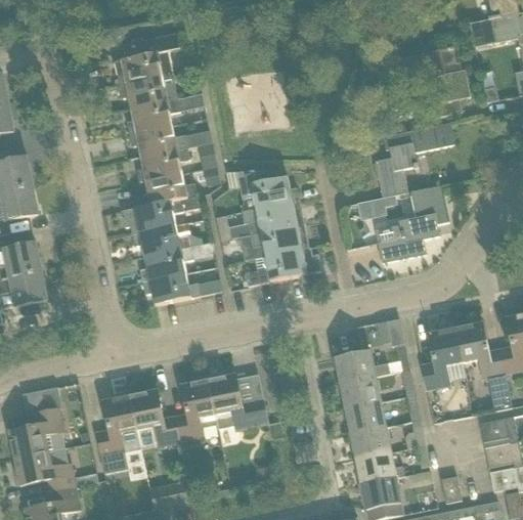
[(489,0),(493,17),(493,18),(518,13),(518,12),(516,0),(489,0)]
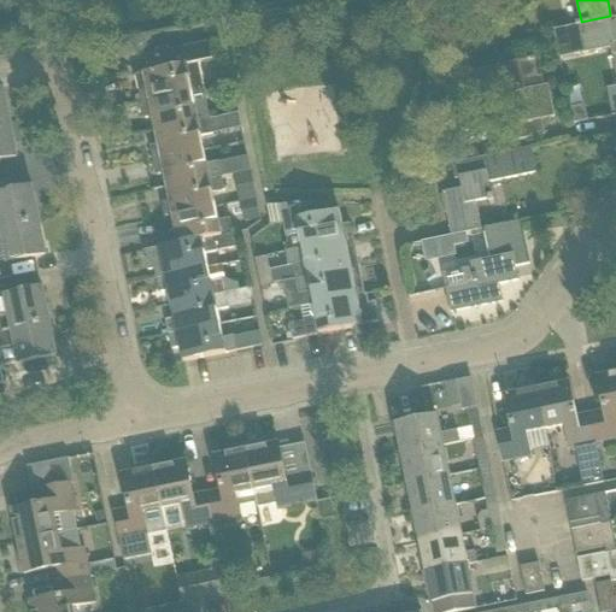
[(581,22),(581,21),(552,27),(557,56),(608,45),(610,52),(615,83),(605,84),(611,113),(615,112),(615,12),(610,15),(610,16),(581,22)]
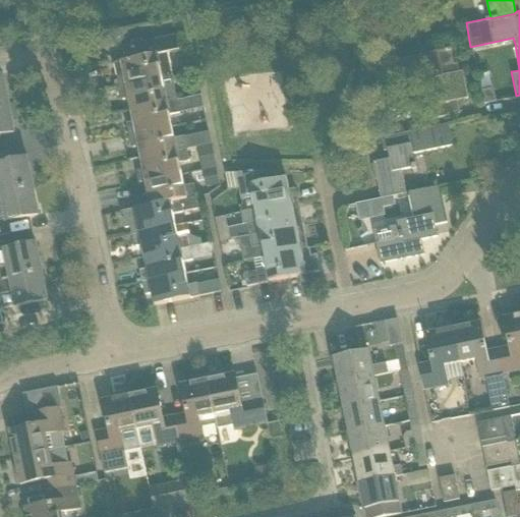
[(113,60),(118,84),(171,74),(166,50),(178,48),(175,33),(122,44),(124,58),(113,60)]
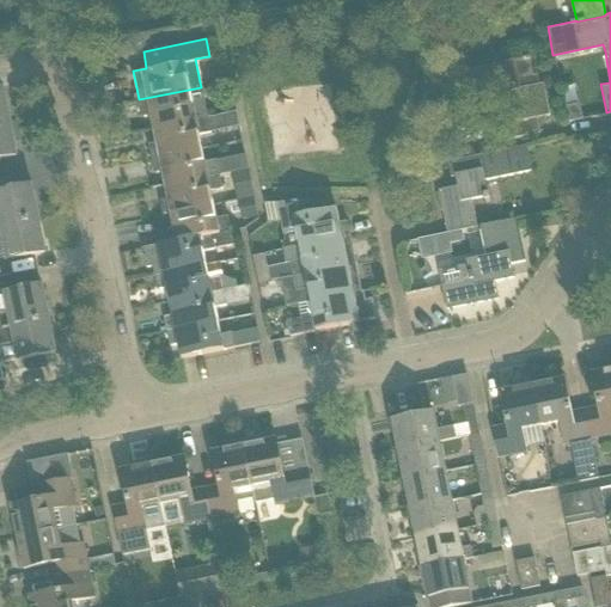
[(443,72),(448,102),(502,91),(508,120),(495,122),(499,139),(539,130),(536,115),(549,112),(542,81),(529,84),(527,73),(532,72),(527,54),(443,72)]
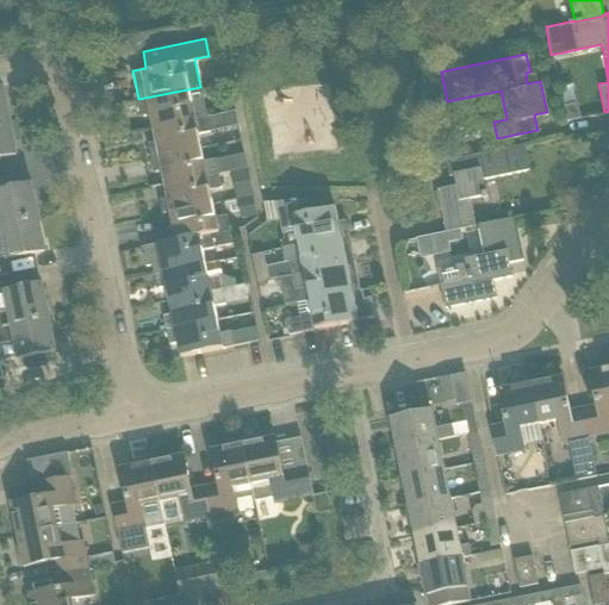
[(149,112),(153,125),(206,114),(205,107),(200,87),(138,99),(141,113),(149,112)]
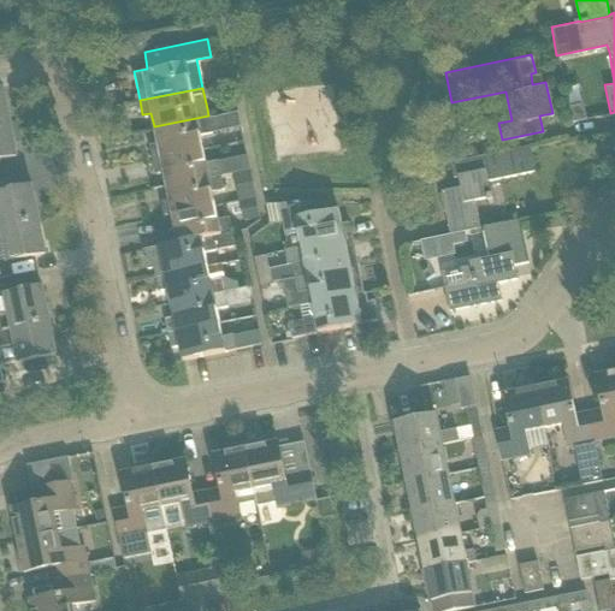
[(581,102),(567,105),(571,119),(585,117),(581,102)]
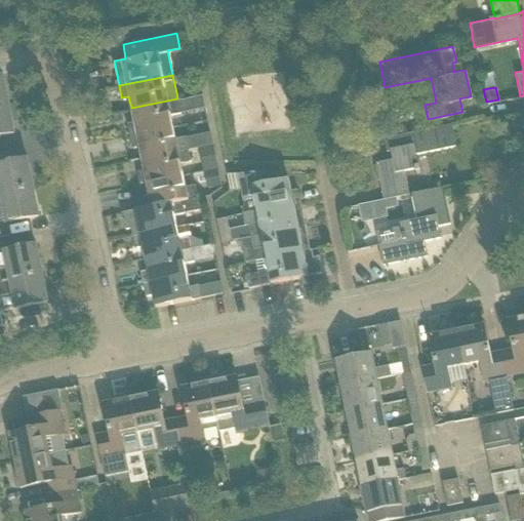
[(202,93),(193,95),(195,108),(204,106),(202,93)]
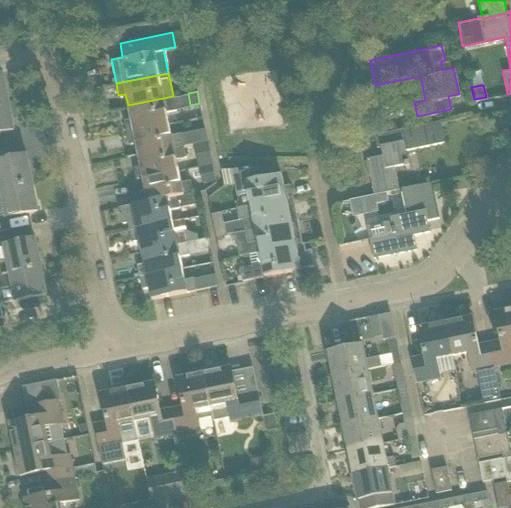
[(123,118),(125,131),(168,122),(165,110),(175,108),(173,96),(128,105),(130,117),(123,118)]
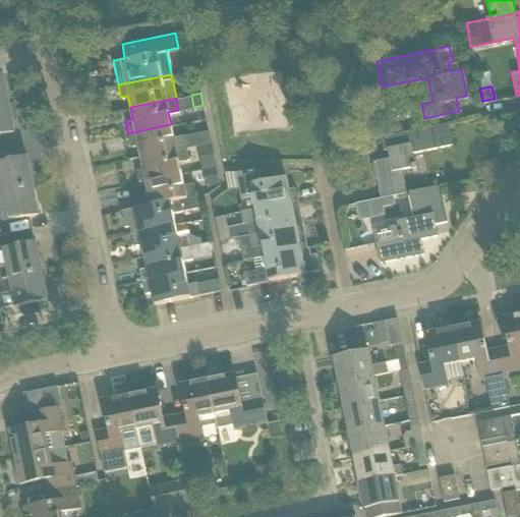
[(6,102),(0,103),(0,131),(12,129),(6,102)]
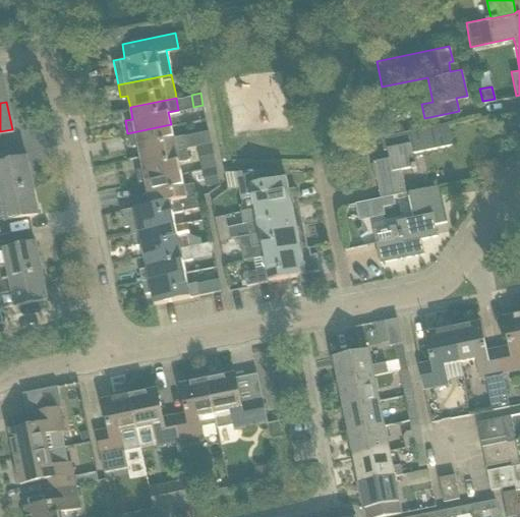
[(519,114),(511,116),(512,121),(517,126),(519,124),(519,114)]
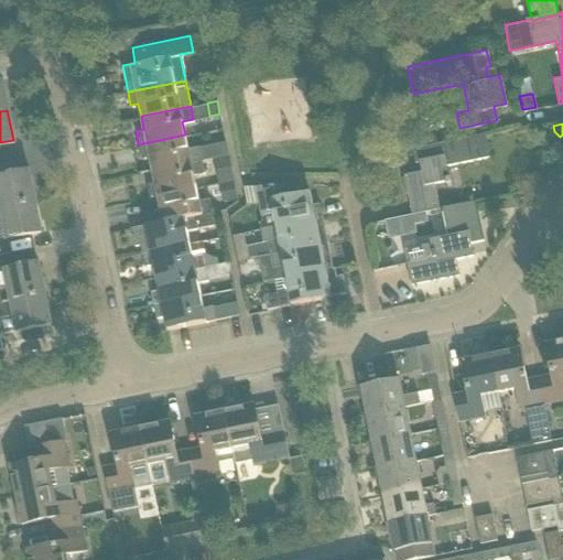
[(411,147),(414,161),(419,160),(421,170),(403,173),(411,212),(424,210),(439,206),(433,182),(448,178),(445,164),(488,155),(484,131),(411,147)]
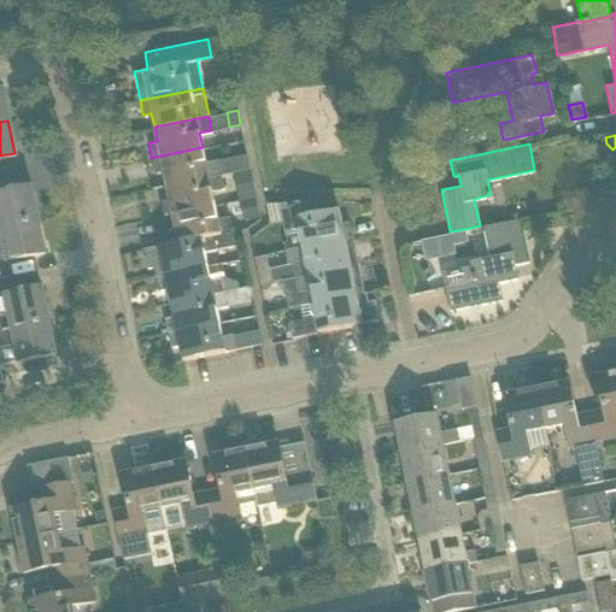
[(163,170),(165,184),(220,174),(220,172),(217,158),(205,160),(203,147),(151,158),(154,171),(163,170)]
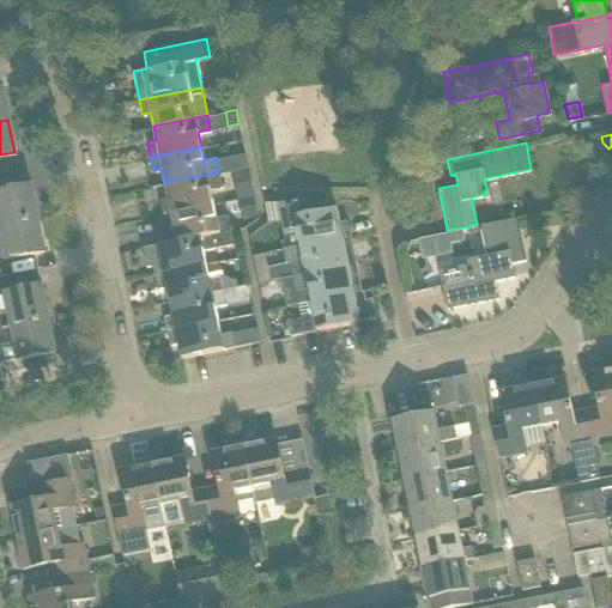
[(244,151),(216,157),(218,171),(230,169),(247,165),(244,151)]
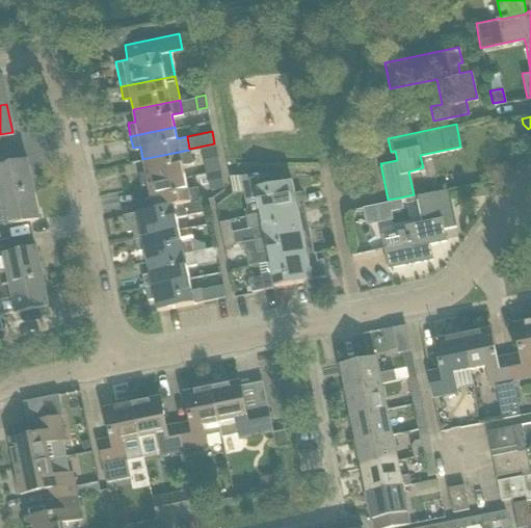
[(200,147),(205,172),(219,168),(214,143),(200,147)]
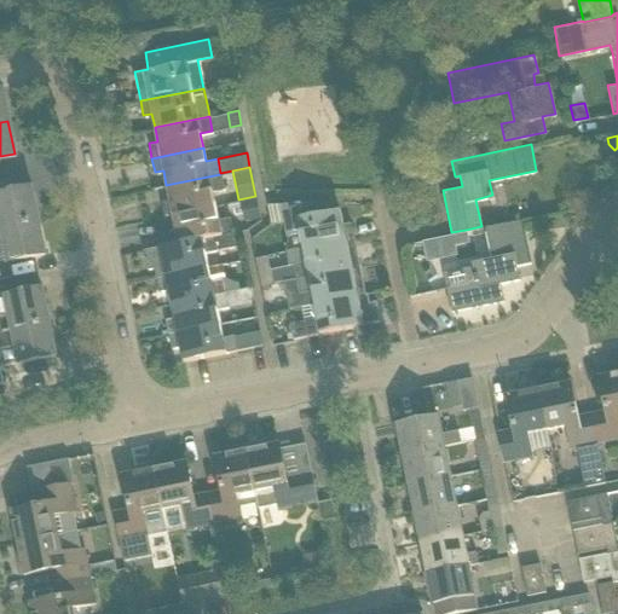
[(160,200),(163,214),(214,204),(212,190),(224,187),(220,173),(220,174),(166,185),(169,198),(160,200)]
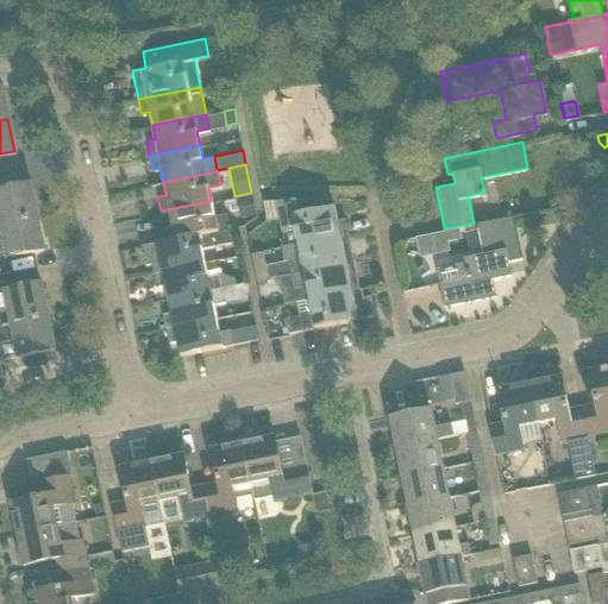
[(0,221),(36,214),(30,182),(0,188),(0,221)]
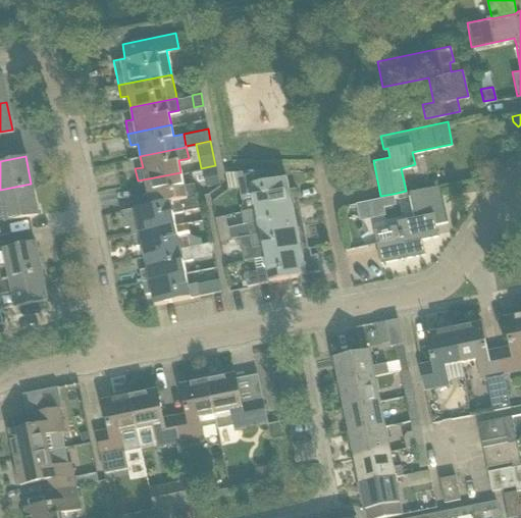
[(215,165),(201,168),(205,185),(218,182),(215,165)]
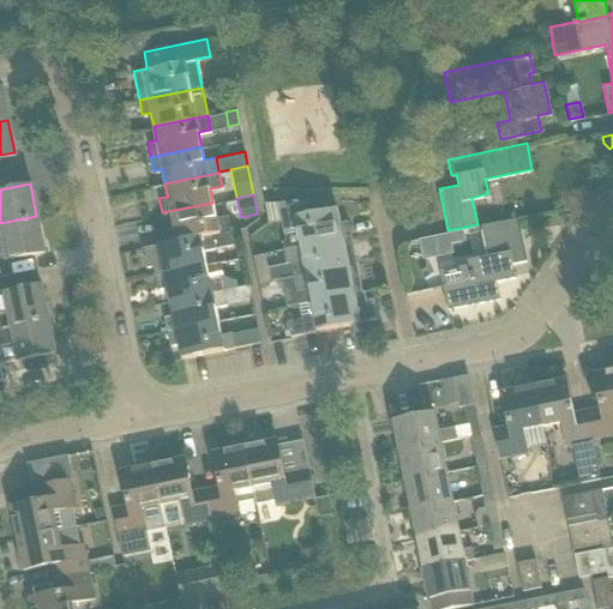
[(338,221),(336,206),(330,207),(329,199),(278,200),(284,231),(296,229),(299,243),(350,234),(347,218),(338,221)]
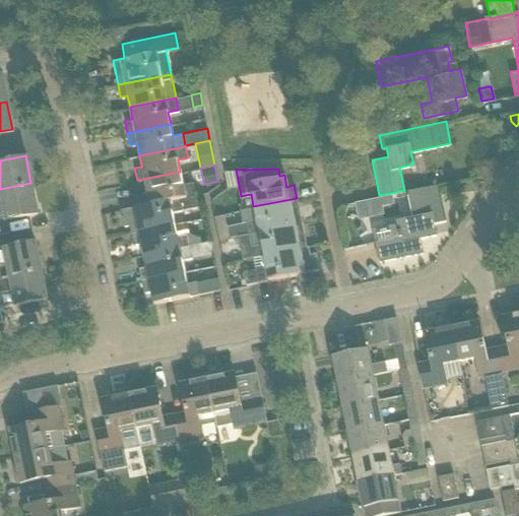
[(146,191),(149,202),(149,203),(180,196),(180,198),(195,194),(192,181),(182,183),(180,172),(137,180),(139,192),(146,191)]
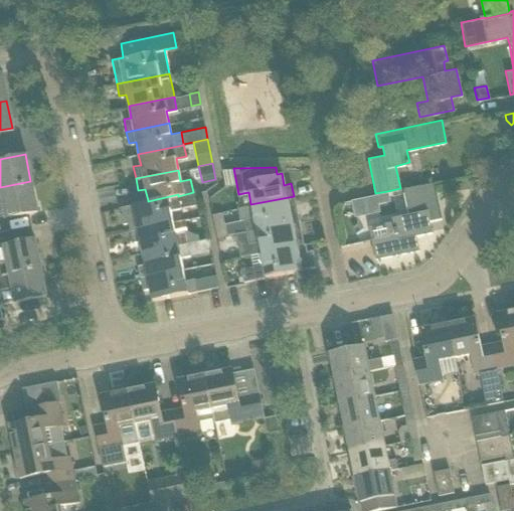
[(36,209),(30,181),(0,187),(0,202),(3,201),(6,215),(36,209)]
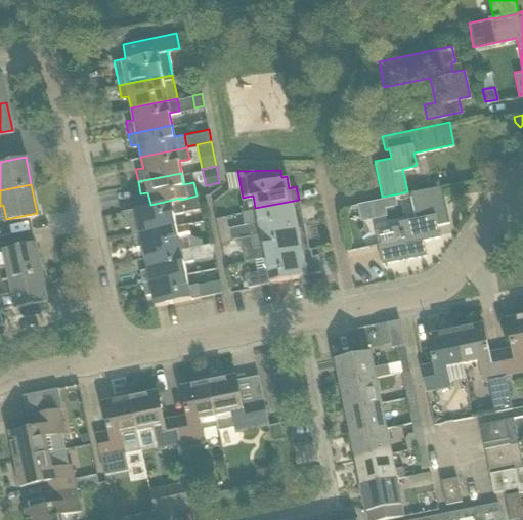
[(423,239),(438,235),(436,223),(448,221),(441,185),(409,191),(415,218),(398,221),(399,225),(375,230),(382,262),(426,253),(423,239)]
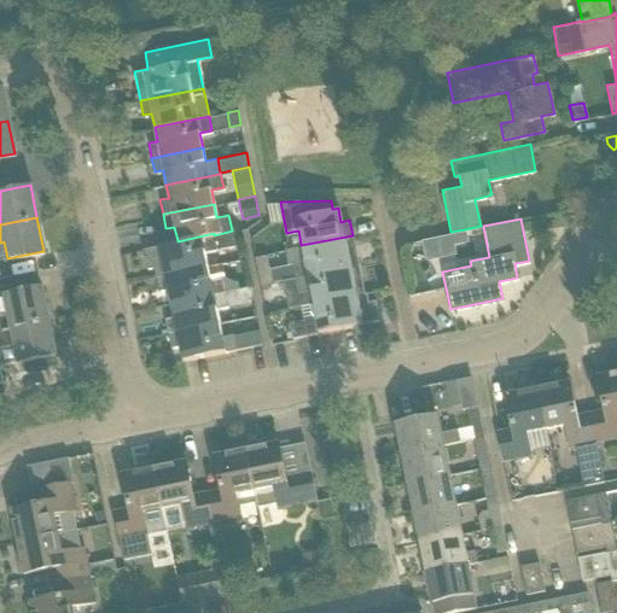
[(450,232),(423,238),(425,256),(454,251),(452,241),(467,239),(465,229),(450,232)]
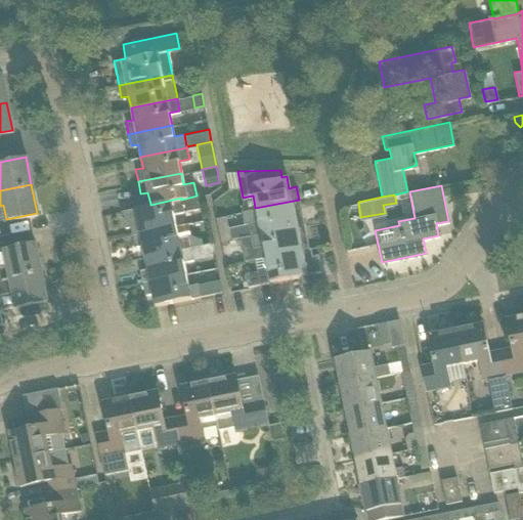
[(130,225),(132,233),(175,224),(173,213),(200,207),(197,196),(181,200),(181,198),(150,205),(150,204),(122,210),(125,226),(130,225)]
